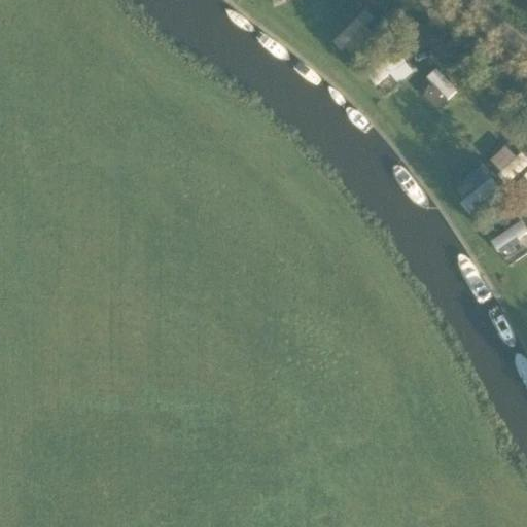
[(337,40),(354,59),(377,36),(359,18),(337,40)]
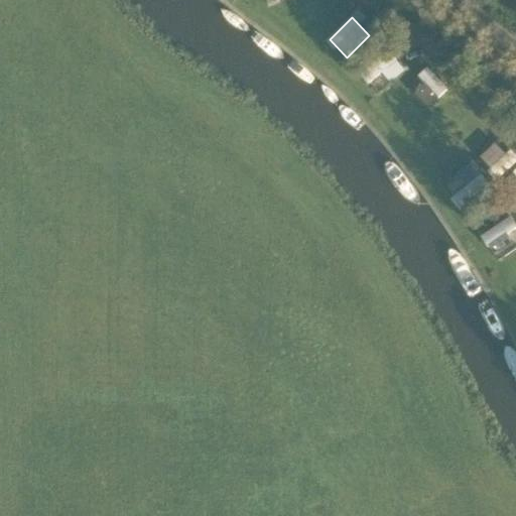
[(401,51),(410,45),(405,38),(396,44),(401,51)]
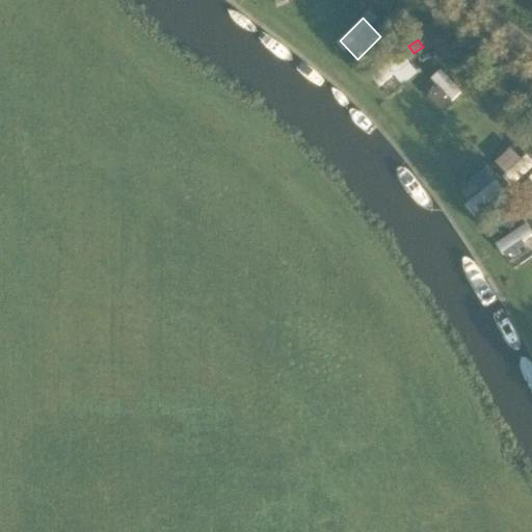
[(402,51),(373,78),(382,87),(410,60),(402,51)]
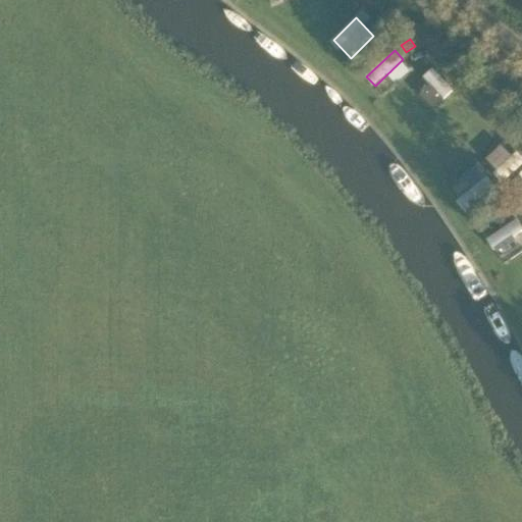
[(404,63),(388,73),(395,83),(410,72),(404,63)]
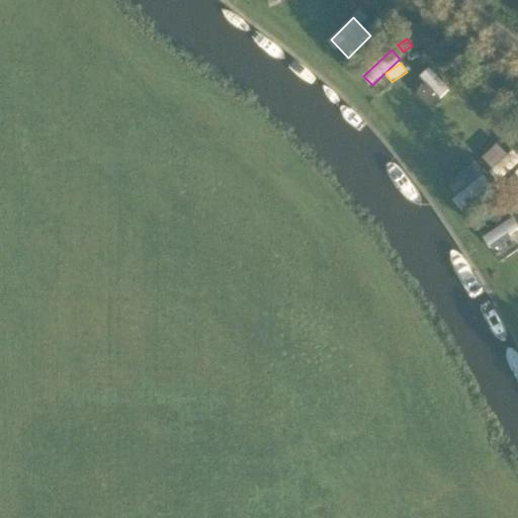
[(434,67),(421,75),(428,86),(420,91),(430,107),(451,94),(434,67)]
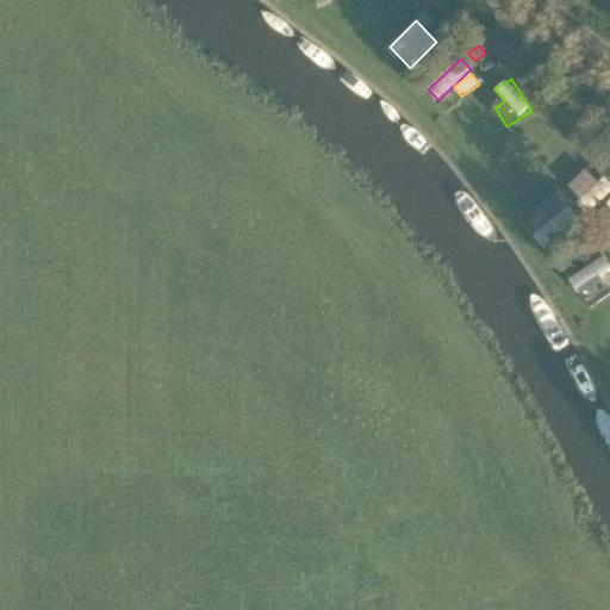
[(592,212),(609,193),(609,180),(605,175),(601,180),(587,168),(568,187),(592,212)]
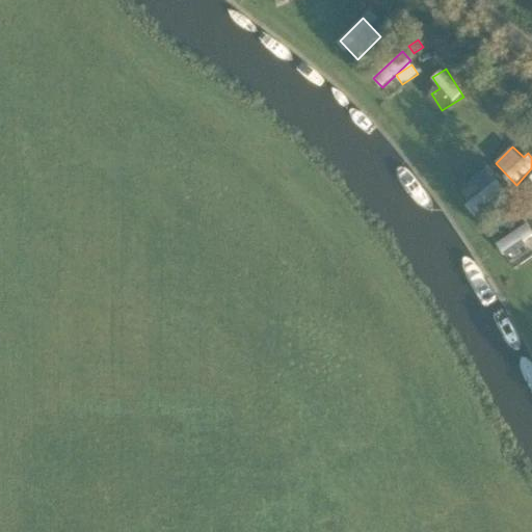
[(475,214),(507,190),(489,166),(474,178),(484,192),(468,204),(475,214)]
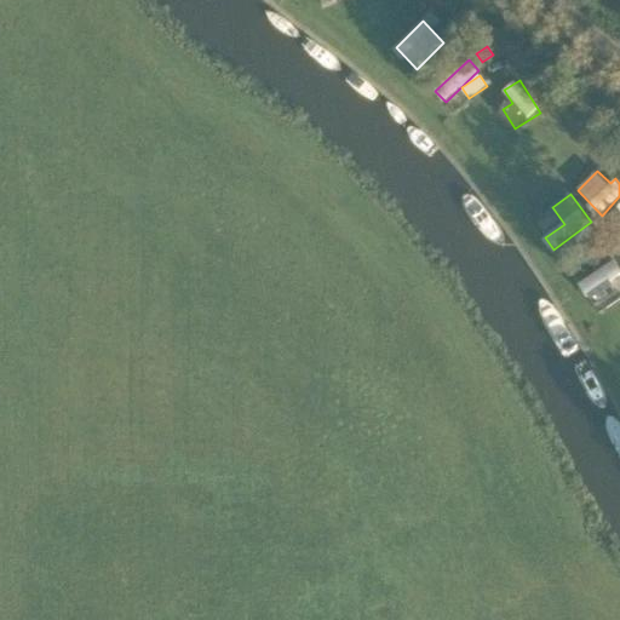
[(593,294),(619,279),(619,267),(618,262),(585,280),(593,294)]
